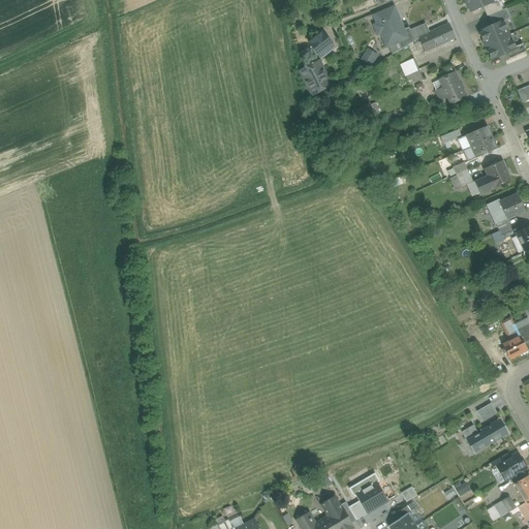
[(465,0),(470,11),(484,6),(493,2),(492,0),(465,0)]
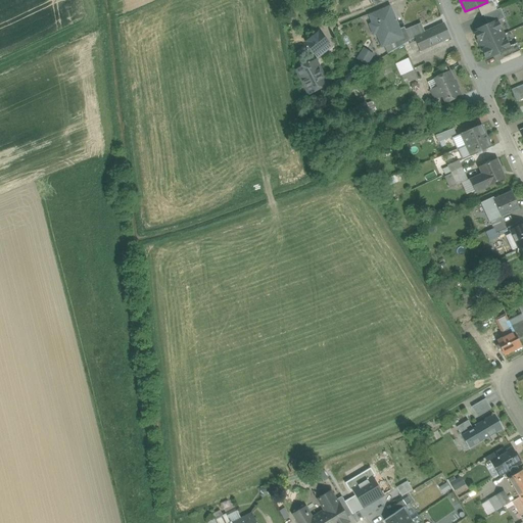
[(491,0),(487,2),(478,6),(482,15),(483,15),(496,9),(492,0),(491,0)]
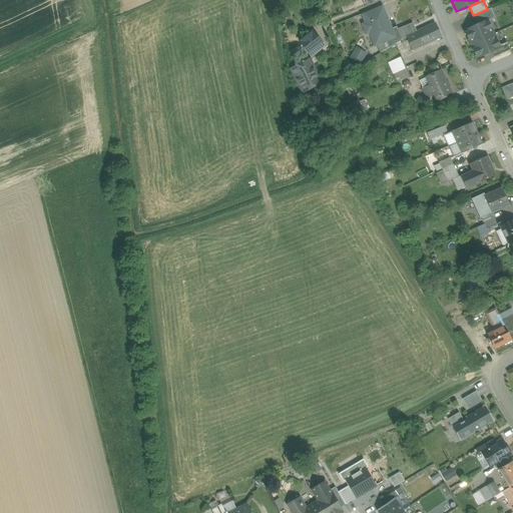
[(391,29),(382,7),(363,15),(376,45),(387,41),(394,38),(391,29)]
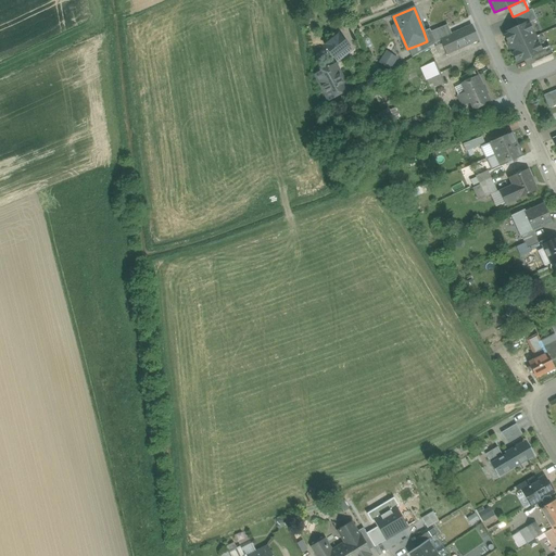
[(518,26),(530,22),(538,19),(533,8),(528,10),(514,16),(518,26)]
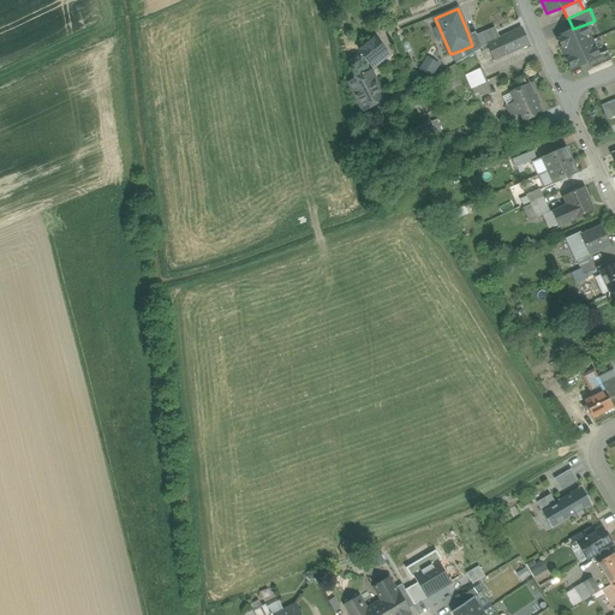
[(593,41),(586,24),(573,29),(557,36),(565,53),(593,41)]
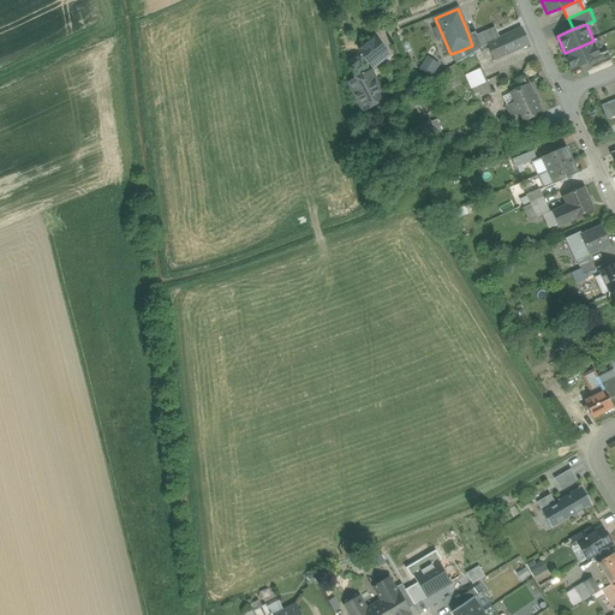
[(499,40),(488,45),(495,60),(530,43),(523,28),(499,40)]
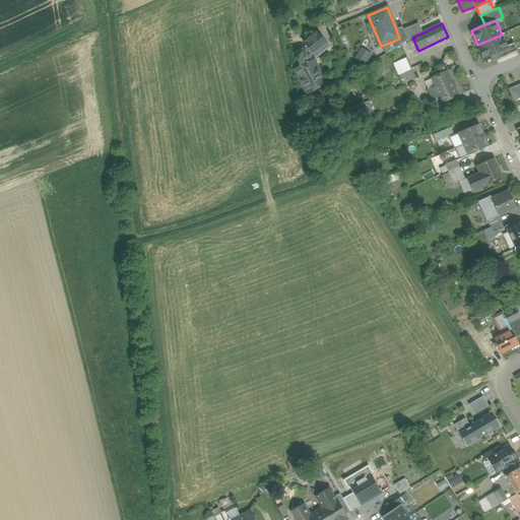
[(418,25),(403,31),(407,41),(412,38),(421,34),(418,25)]
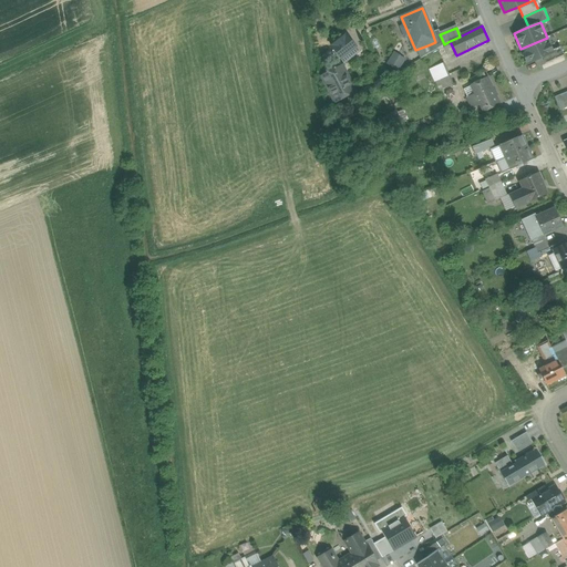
[(439,30),(432,32),(435,42),(428,45),(431,52),(444,44),(440,34),(439,30)]
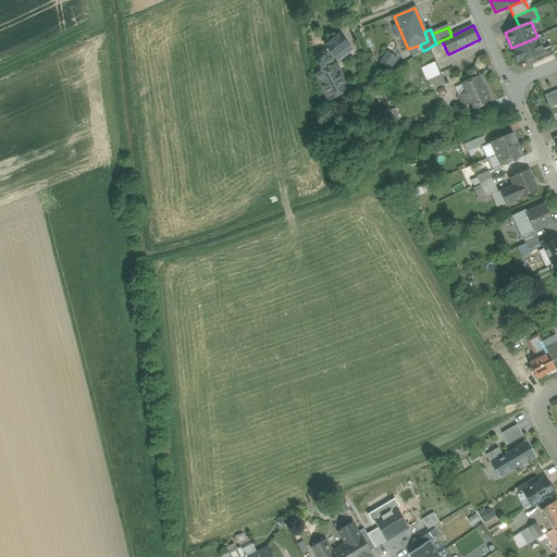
[(518,63),(533,57),(544,52),(542,49),(537,37),(511,48),(518,63)]
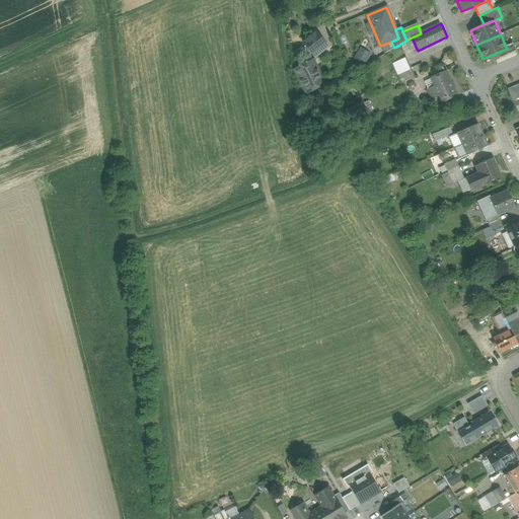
[(315,38),(308,41),(312,52),(319,50),(315,38)]
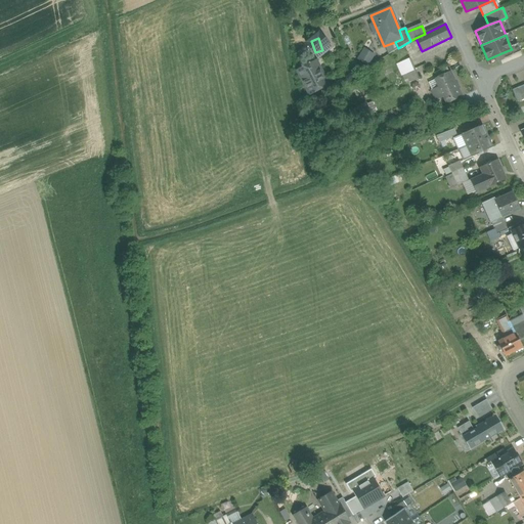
[(512,49),(501,53),(505,59),(522,53),(518,43),(510,46),(512,49)]
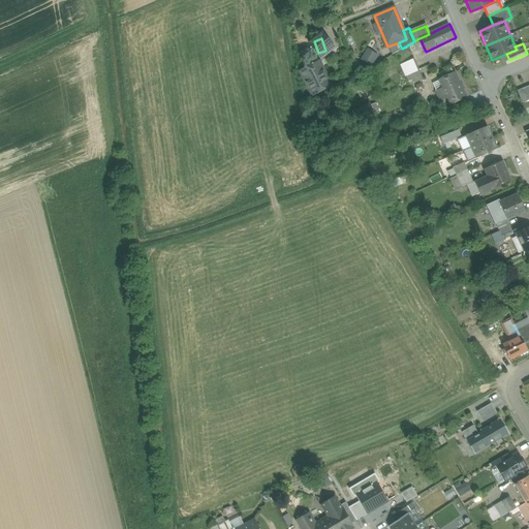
[(368,51),(362,62),(366,64),(364,68),(366,70),(369,65),(371,66),(377,55),(368,51)]
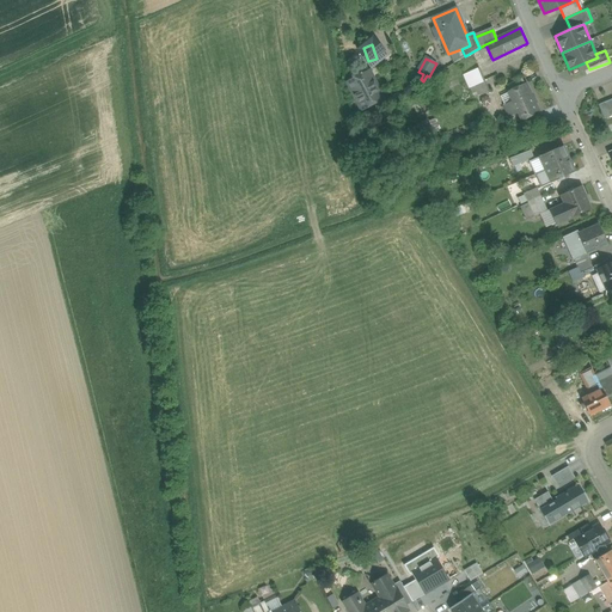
[(489,92),(478,68),(464,74),(475,98),(489,92)]
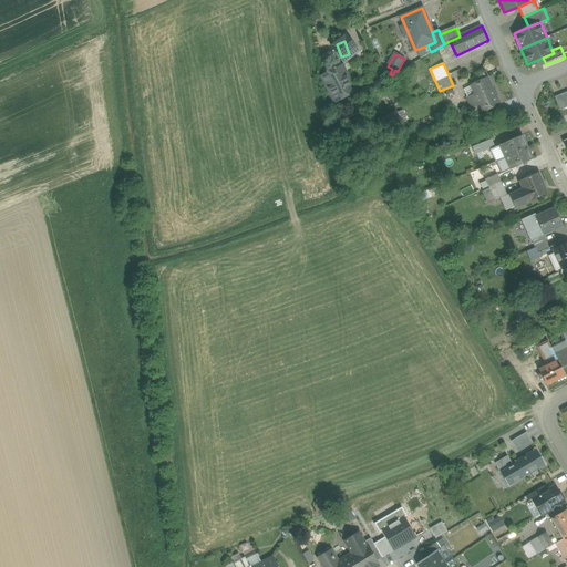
[(336,68),(334,68),(333,68),(333,69),(321,75),(336,103),(356,92),(341,65),(336,68)]
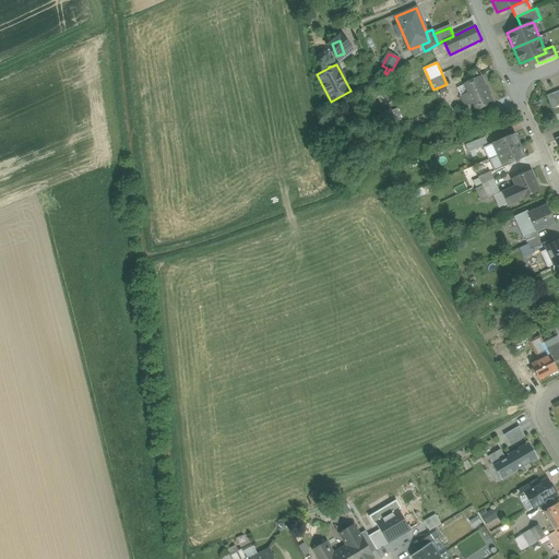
[(477,71),(463,78),(465,84),(479,78),(477,71)]
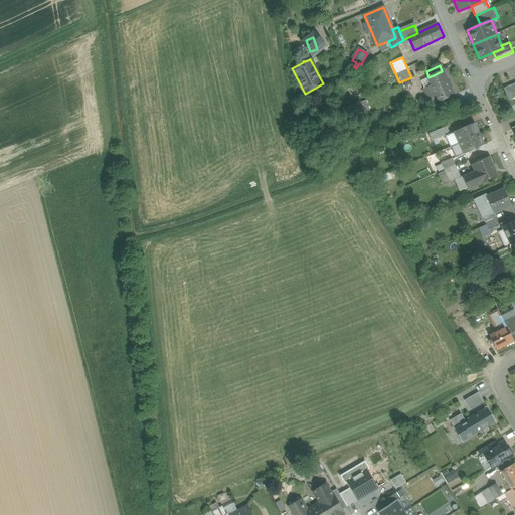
[(428,77),(432,86),(424,90),(428,98),(436,95),(439,101),(454,95),(443,70),(442,71),(428,77)]
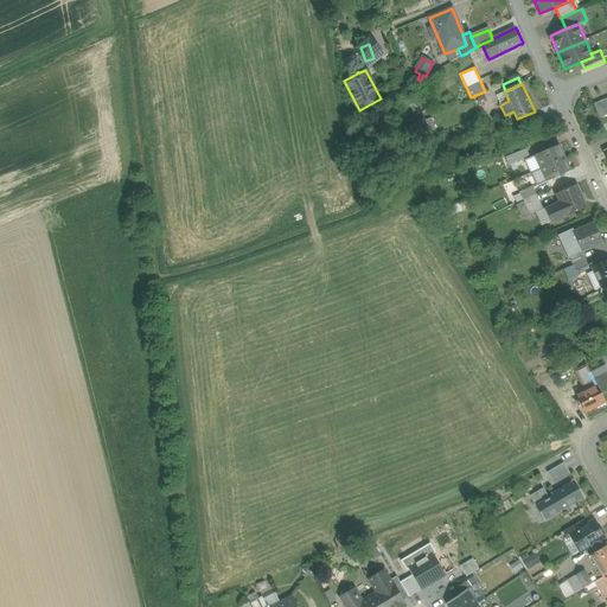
[(496,96),(500,106),(509,101),(505,91),(496,96)]
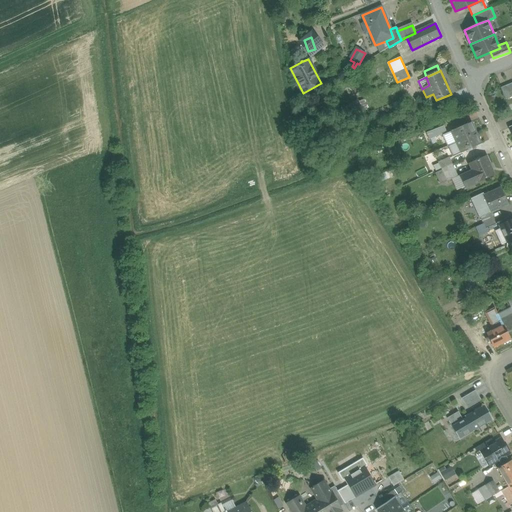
[(511,82),(500,87),(506,100),(511,96),(511,82)]
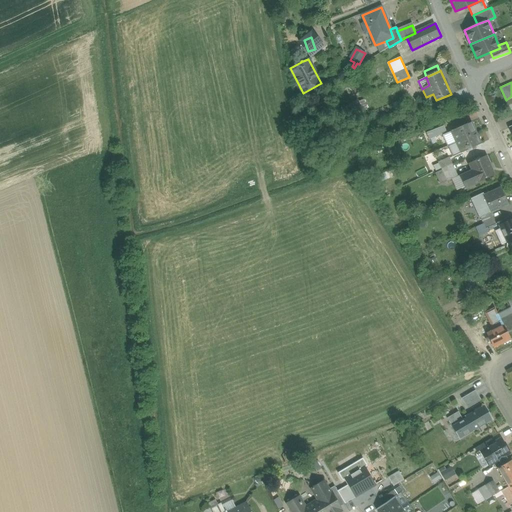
[(401,101),(394,103),(396,111),(403,108),(401,101)]
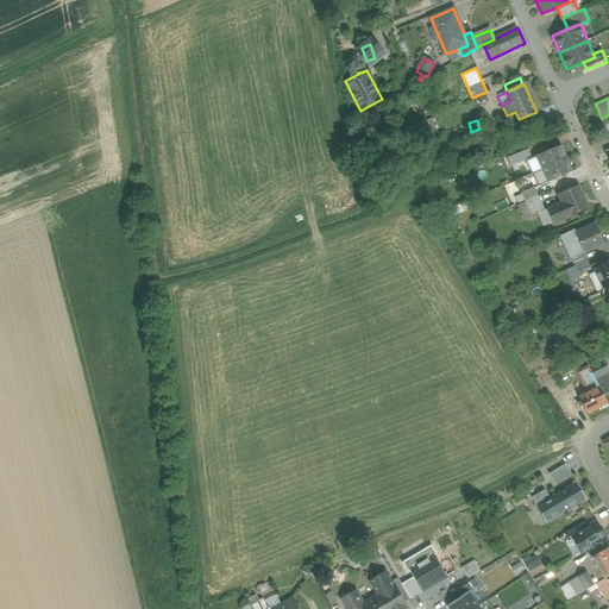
[(559,145),(538,156),(544,169),(565,158),(559,145)]
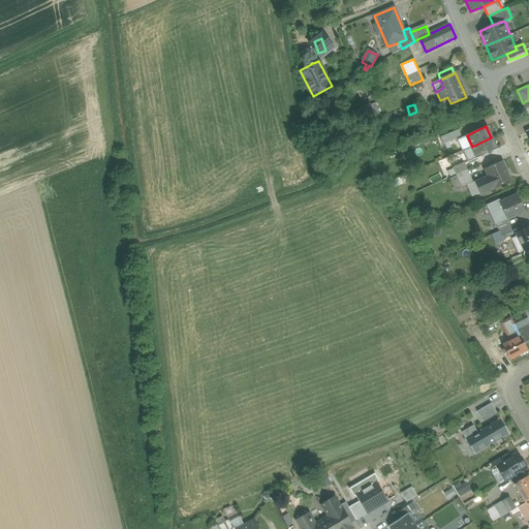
[(446,134),(449,142),(457,138),(462,136),(459,130),(446,134)]
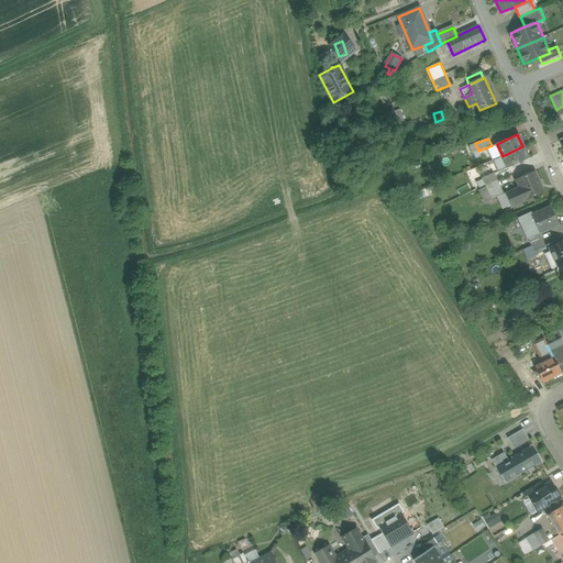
[(475,143),(470,146),(472,153),(478,151),(475,143)]
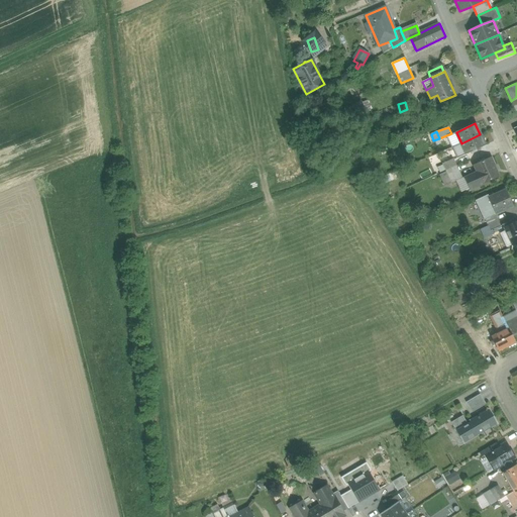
[(451,133),(446,135),(451,147),(461,143),(456,132),(451,133)]
